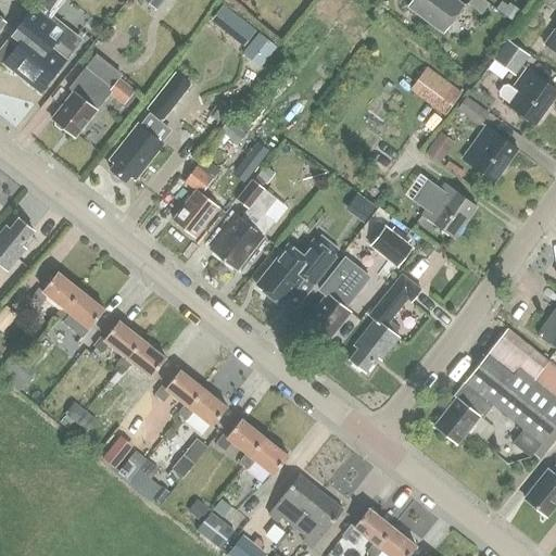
[(39,93),(65,61),(81,41),(50,16),(63,0),(41,0),(11,39),(20,46),(3,65),(39,93)]
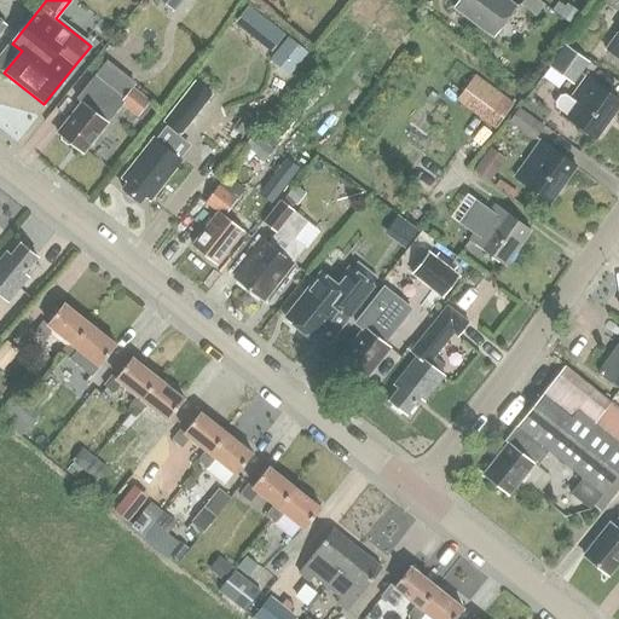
[(187,0),(158,0),(177,15),(187,0)]
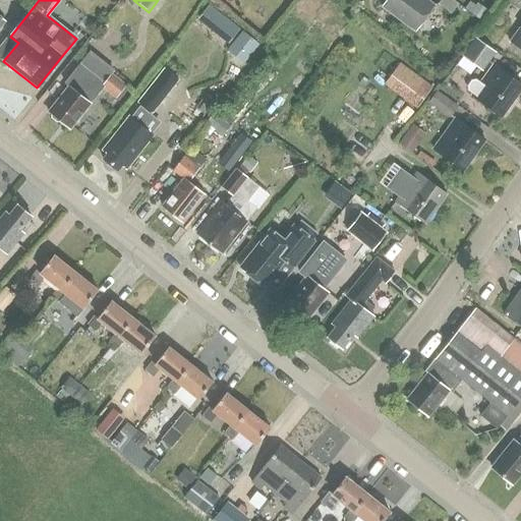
[(433,6),(424,0),(387,0),(382,8),(414,33),(433,6)]
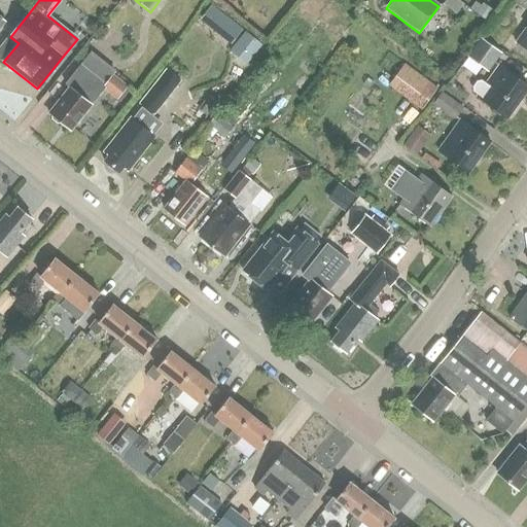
[(457,0),(445,0),(443,4),(455,13),(462,4),(457,0)]
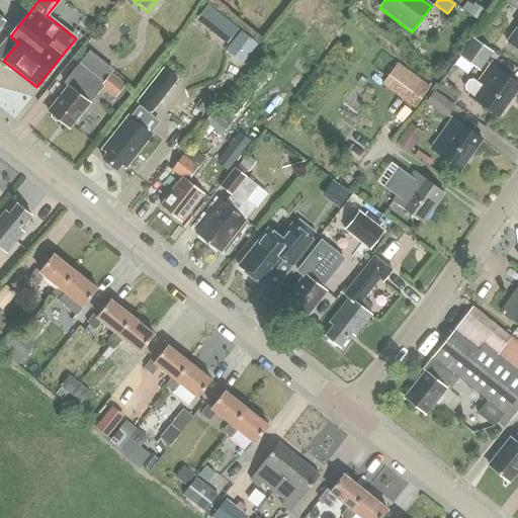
[(517,0),(504,0),(517,10),(517,0)]
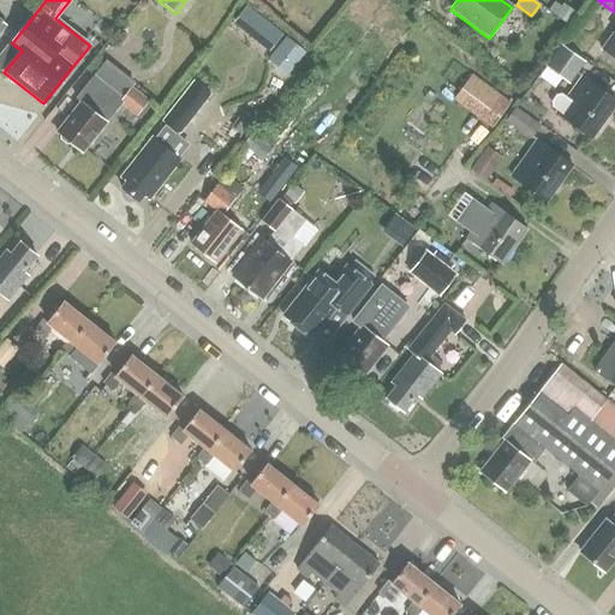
[(555,16),(567,24),(574,13),(562,5),(555,16)]
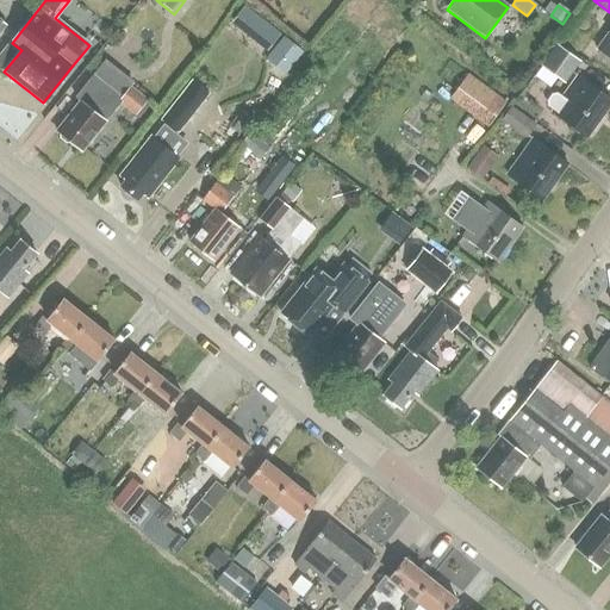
[(243,26),(253,13),(244,6),(235,19),(243,26)]
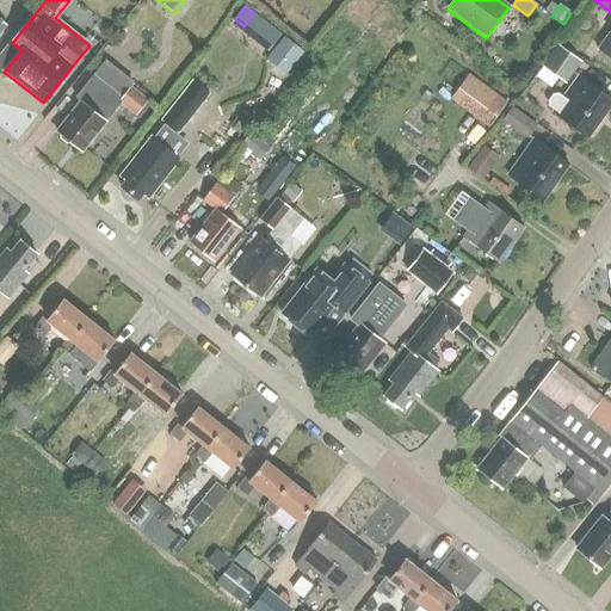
[(610,30),(597,50),(610,60),(610,30)]
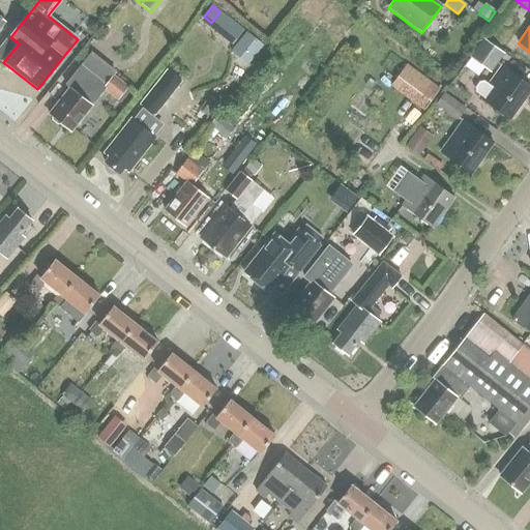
[(247,33),(232,52),(249,66),(265,47),(247,33)]
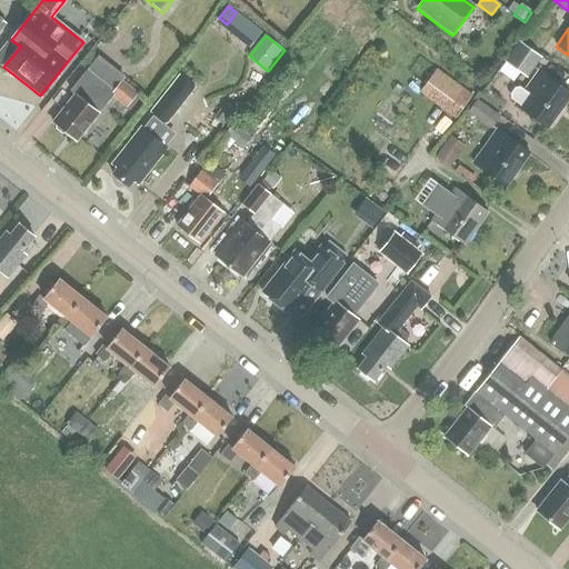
[(527,78),(541,57),(518,40),(502,61),(527,78)]
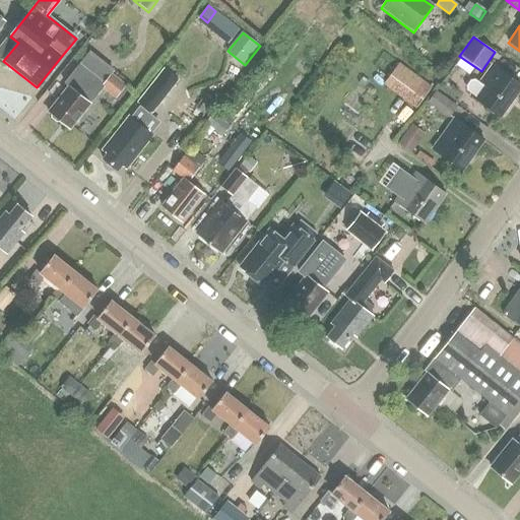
[(48,113),(70,130),(101,90),(114,101),(116,99),(102,87),(105,83),(79,64),(64,83),(69,86),(48,113)]
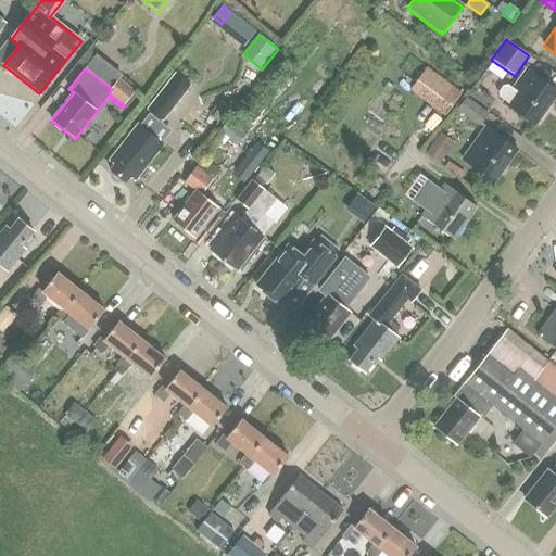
[(411,91),(444,116),(462,93),(427,68),(411,91)]
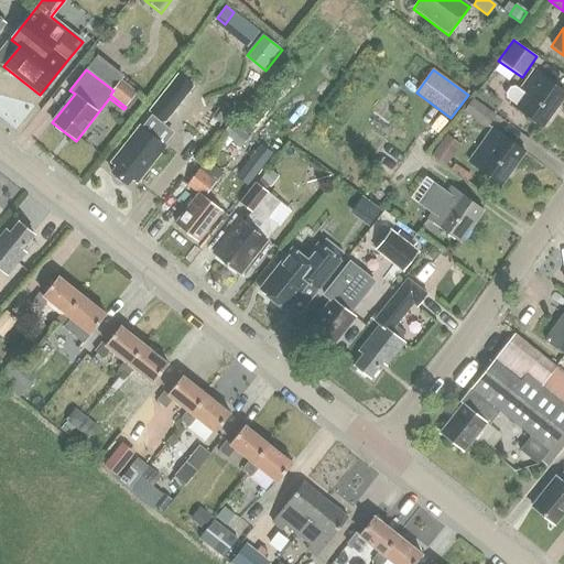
[(507,98),(511,101),(510,104),(542,128),(563,97),(563,94),(533,72),(520,89),(516,86),(511,87),(506,94),(507,98)]
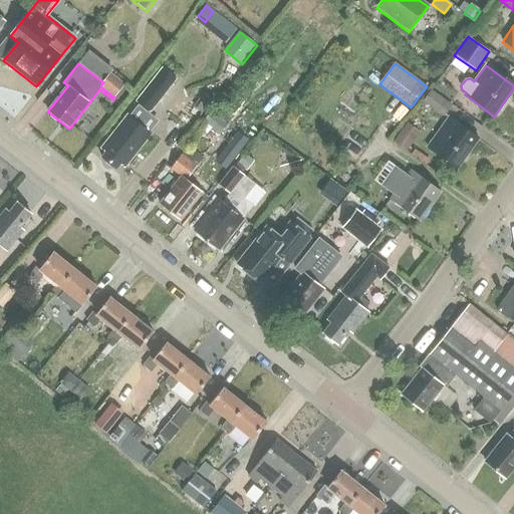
[(151,112),(176,79),(160,66),(135,99),(138,102),(148,110),(151,112)]
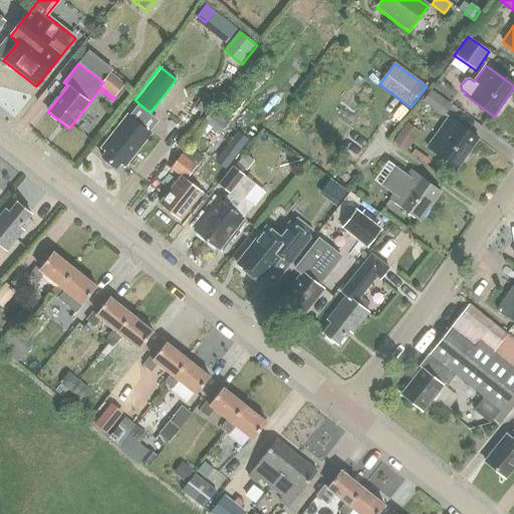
[(103,82),(100,86),(114,97),(123,85),(109,74),(103,82)]
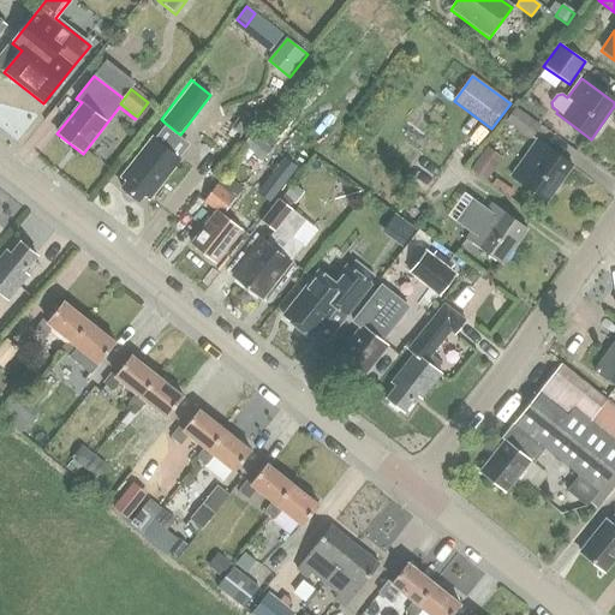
[(505,121),(530,139),(539,125),(513,108),(505,121)]
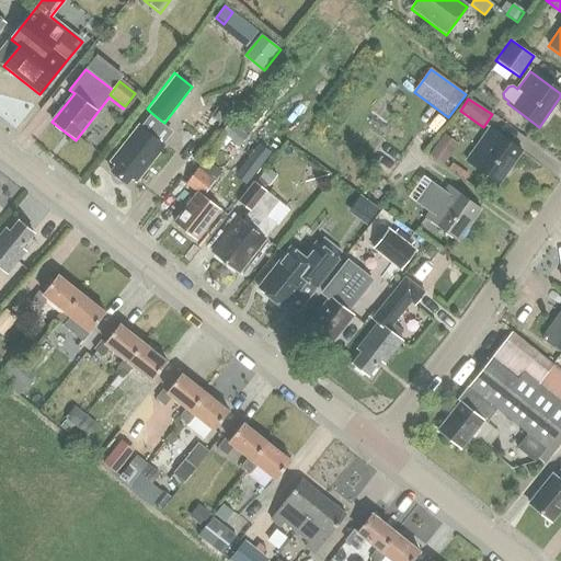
[(212,116),(220,124),(229,112),(220,105),(212,116)]
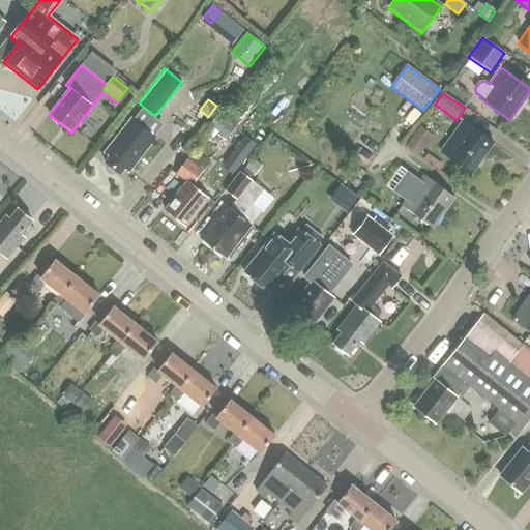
[(225,139),(234,127),(217,114),(208,125),(225,139)]
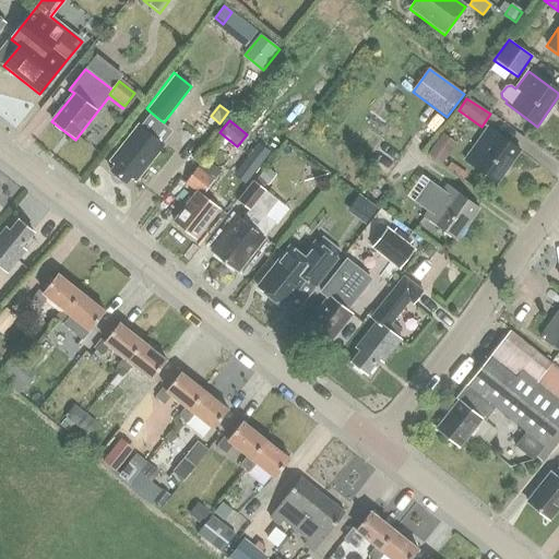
[(163,146),(139,126),(110,162),(115,165),(110,171),(126,185),(130,178),(135,182),(163,146)]
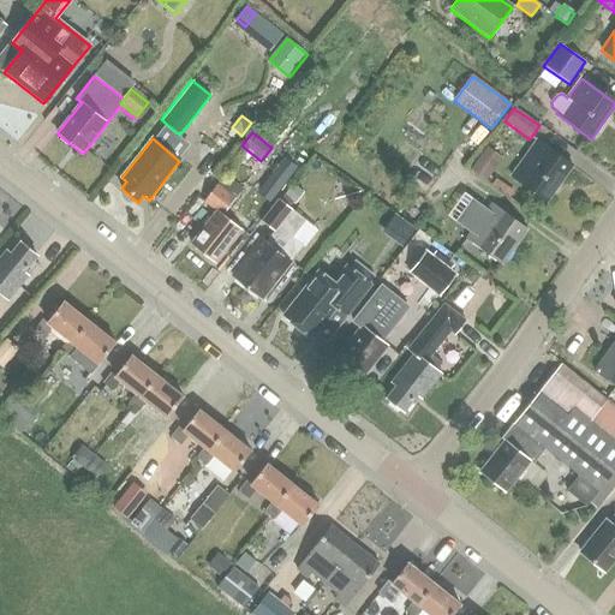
[(537,141),(535,143),(511,177),(547,202),(572,167),(537,141)]
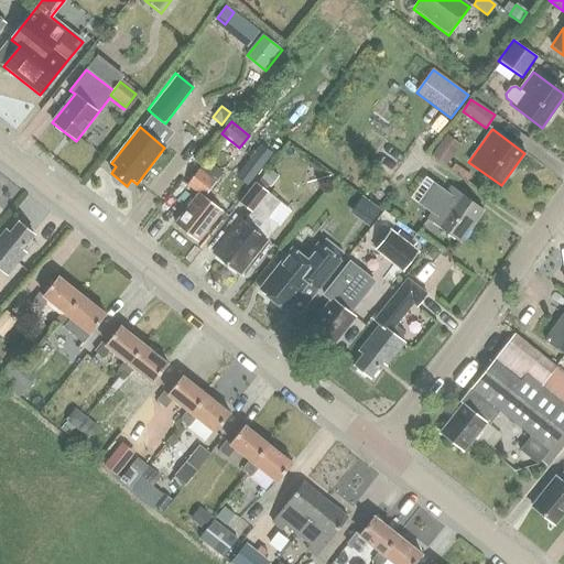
[(459,145),(445,134),(431,154),(445,165),(459,145)]
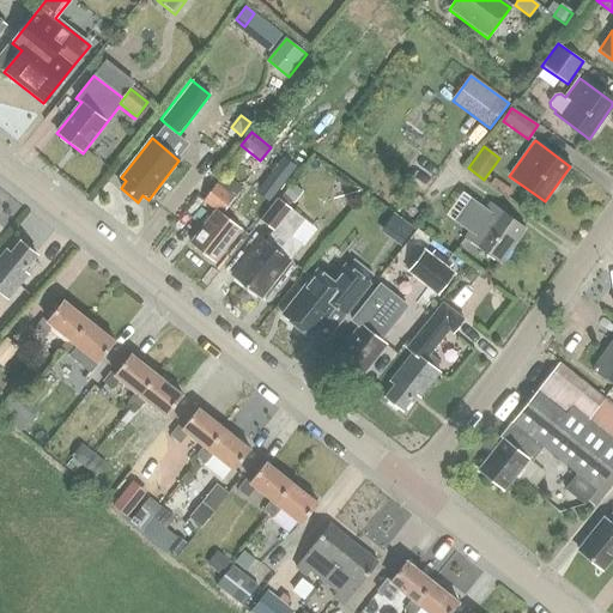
[(256,192),(269,202),(297,167),(284,157),(256,192)]
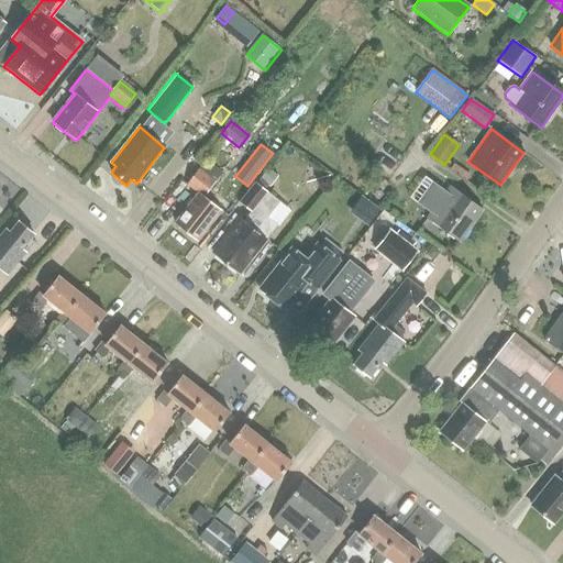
[(220,173),(205,161),(187,184),(198,192),(174,223),(196,240),(211,221),(212,222),(221,211),(203,197),(214,183),(213,183),(220,173)]
